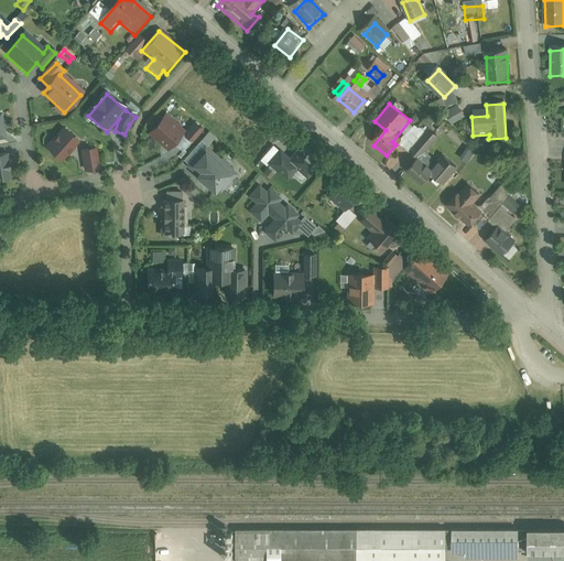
[(0,143),(7,143),(3,111),(0,111),(0,181),(12,180),(9,154),(0,154),(0,143)]
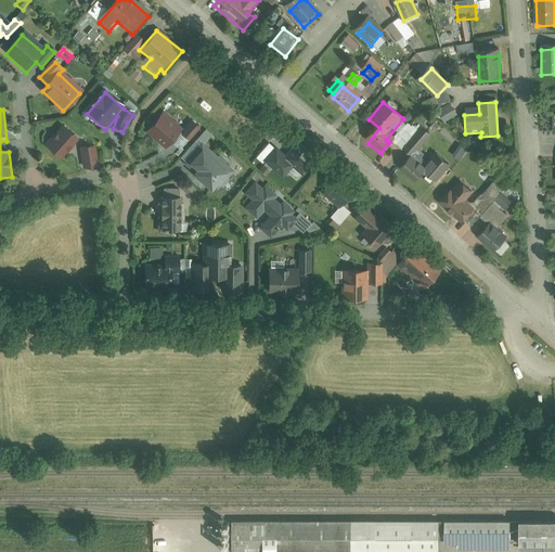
[(159,116),(145,133),(165,150),(180,132),(159,116)]
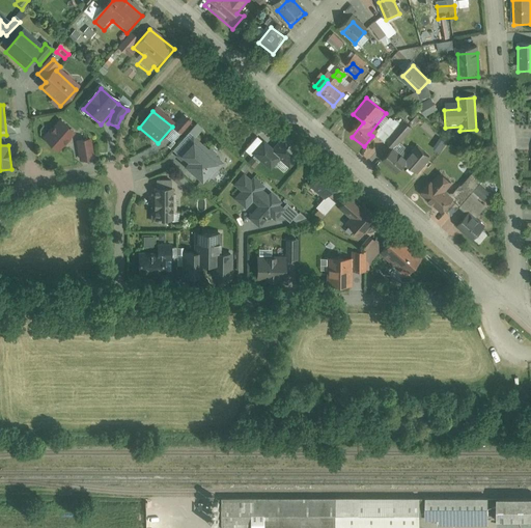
[(184,119),(174,130),(180,135),(190,124),(184,119)]
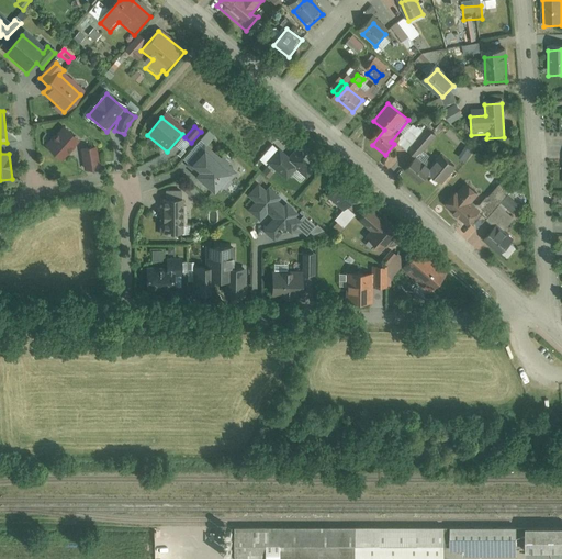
[(64,130),(46,152),(62,165),(79,143),(64,130)]
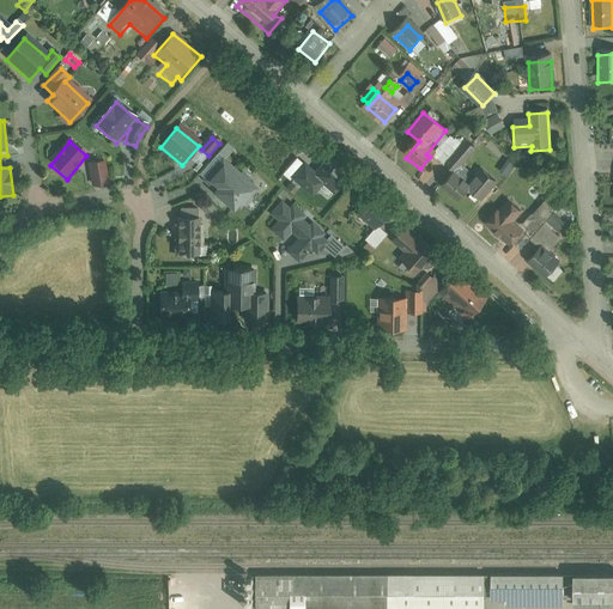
[(463,142),(445,166),(456,175),(474,151),(463,142)]
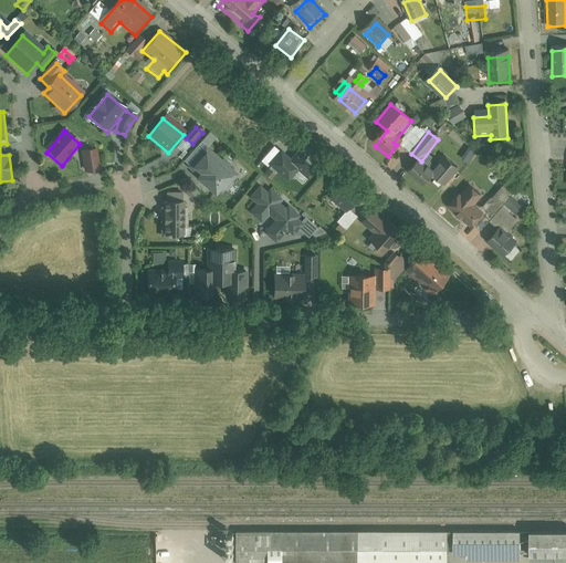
[(308,180),(322,165),(303,148),(290,164),(308,180)]
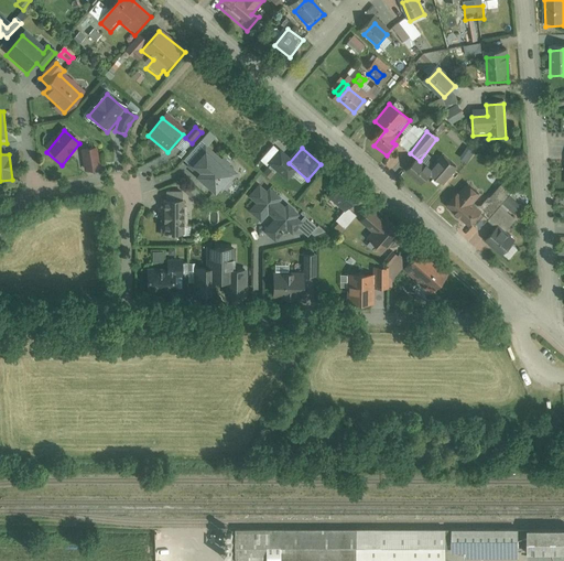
[(96,153),(83,154),(85,175),(98,174),(96,153)]
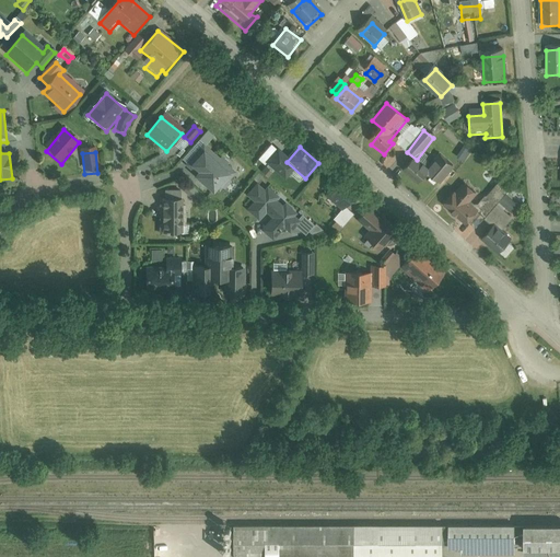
[(233,175),(208,152),(189,173),(214,196),(233,175)]
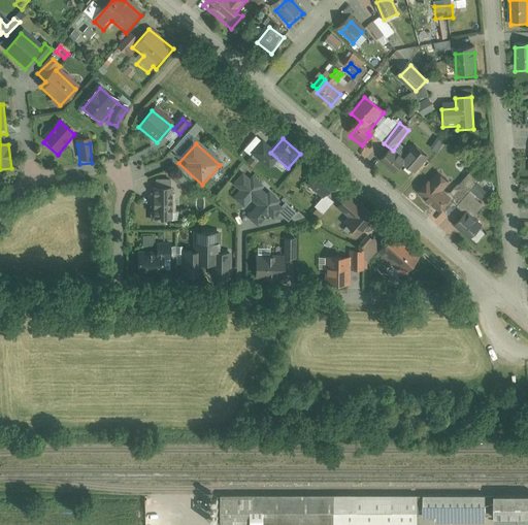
[(391,150),(380,164),(395,176),(403,166),(413,174),(426,158),(414,149),(404,160),(391,150)]
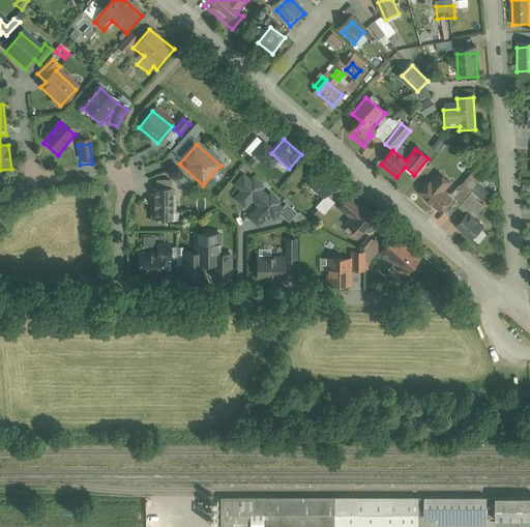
[(282,209),(244,176),(234,187),(241,195),(236,201),(244,208),(252,200),(261,208),(253,217),(260,225),(266,217),(273,224),(277,221),(288,229),(299,216),(287,205),(282,209)]
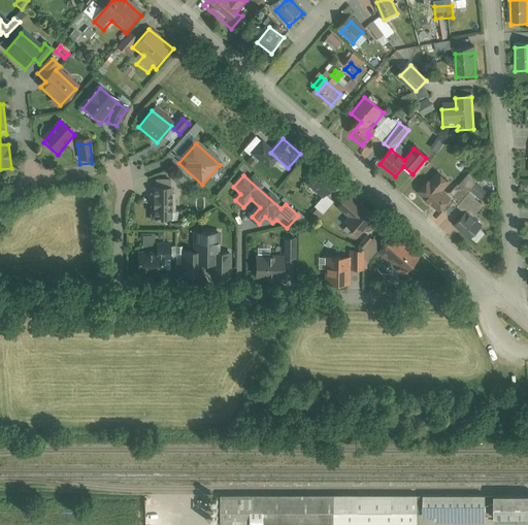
[(318,175),(307,188),(322,200),(332,188),(318,175)]
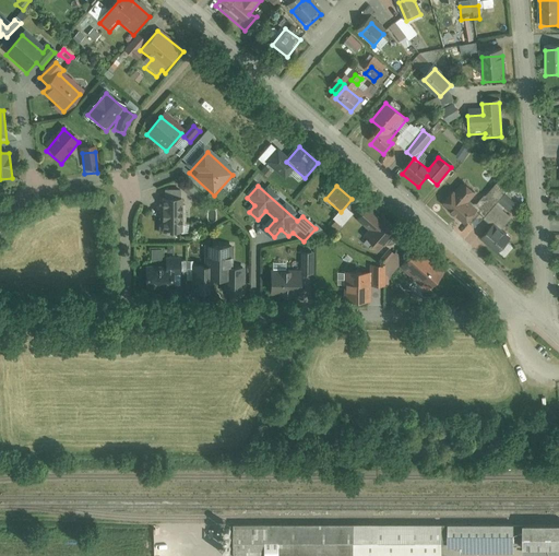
[(461,187),(443,209),(465,227),(475,216),(465,208),(474,198),(461,187)]
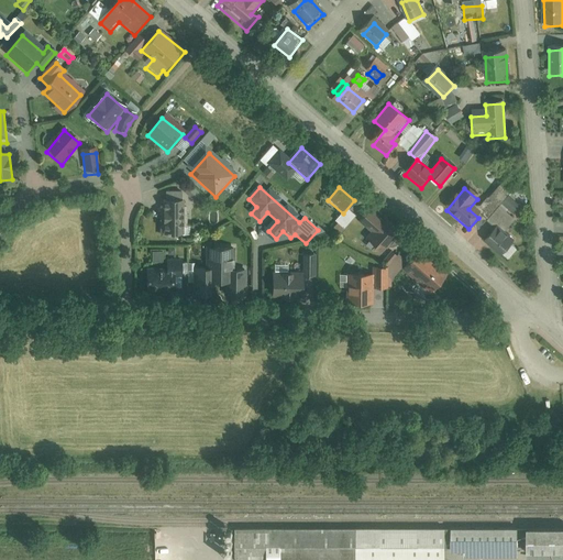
[(189,191),(186,195),(199,207),(202,202),(189,191)]
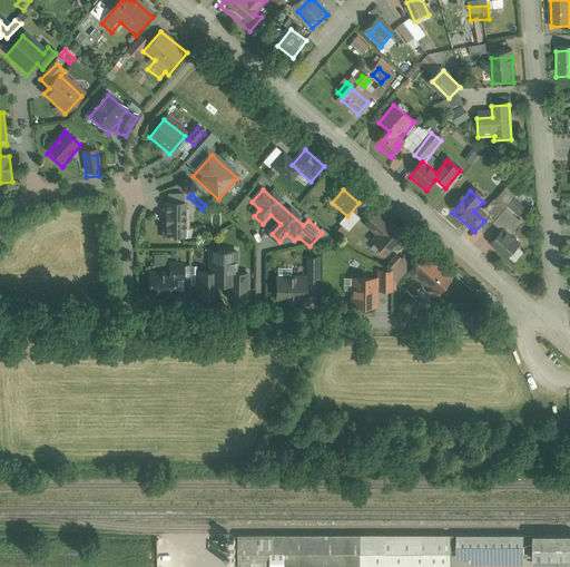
[(166,205),(165,240),(186,241),(188,205),(166,205)]
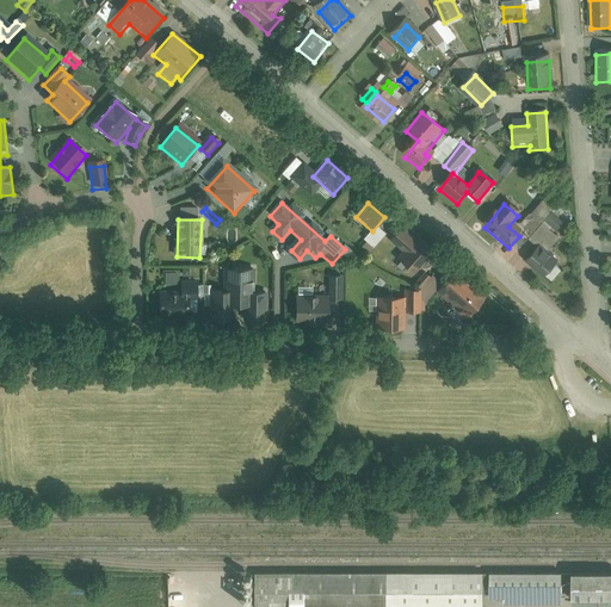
[(538,252),(526,264),(547,280),(560,266),(550,258),(565,242),(543,223),(526,242),(538,252)]
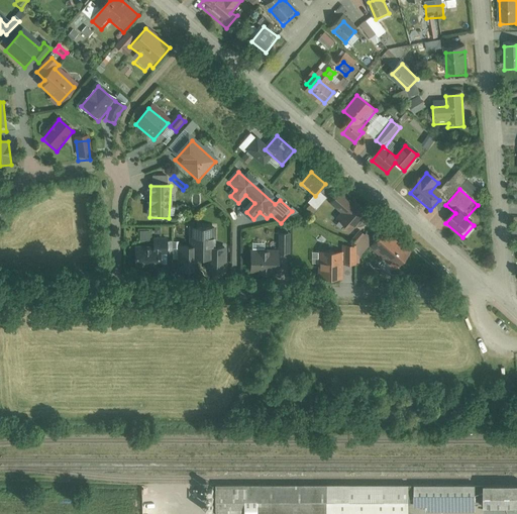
[(339,196),(330,206),(342,217),(336,224),(348,233),(366,213),(351,202),(349,205),(339,196)]
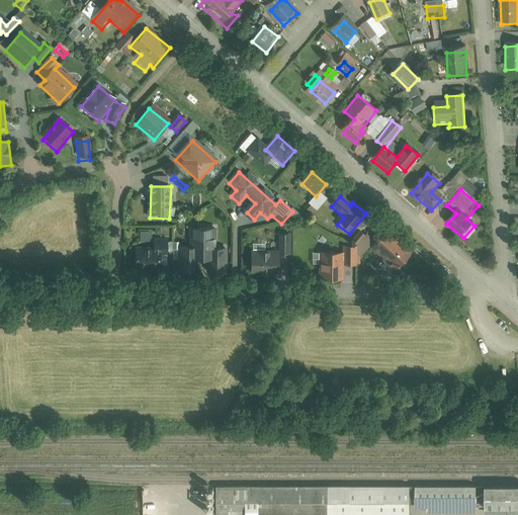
[(189,250),(179,250),(179,275),(193,276),(193,263),(210,263),(209,276),(225,276),(225,251),(213,251),(213,232),(189,232),(189,250)]
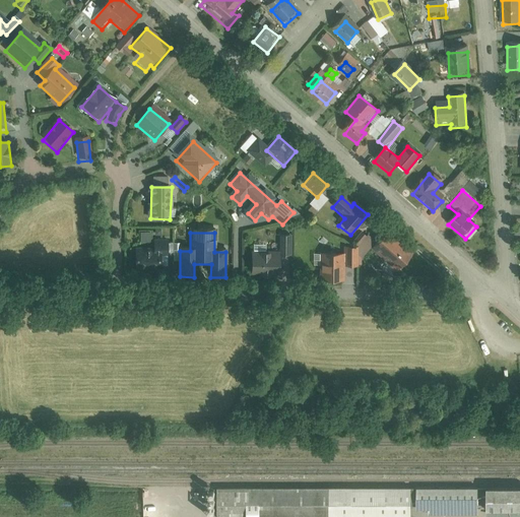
[(375,245),(363,234),(353,245),(365,255),(375,245)]
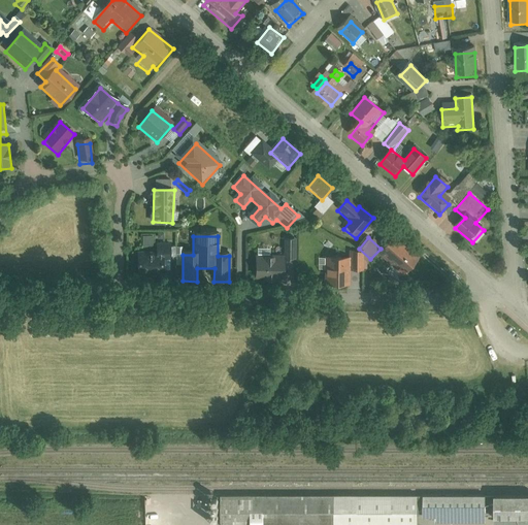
[(394,241),(381,256),(403,276),(417,262),(394,241)]
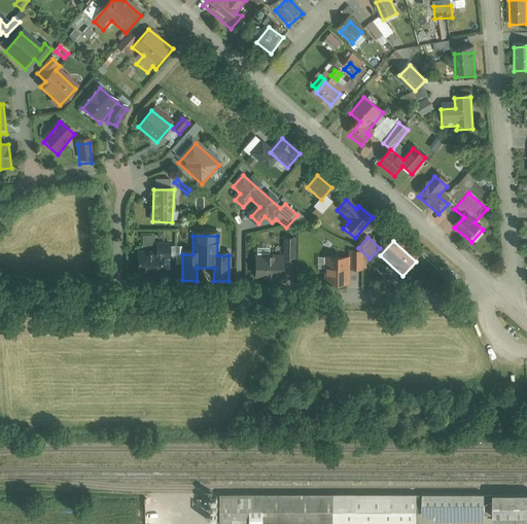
[(280,258),(254,257),(253,281),(284,282),(284,270),(294,270),(294,242),(281,242),(280,258)]
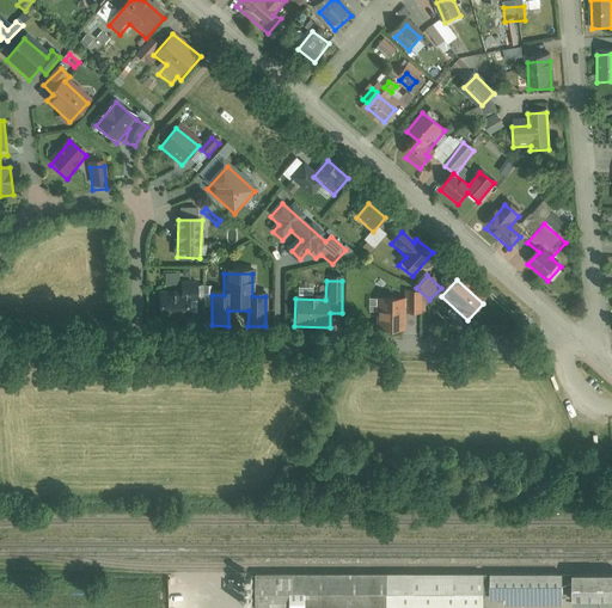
[(183,295),(157,295),(157,320),(184,320),(184,300),(197,300),(197,283),(183,283),(183,295)]
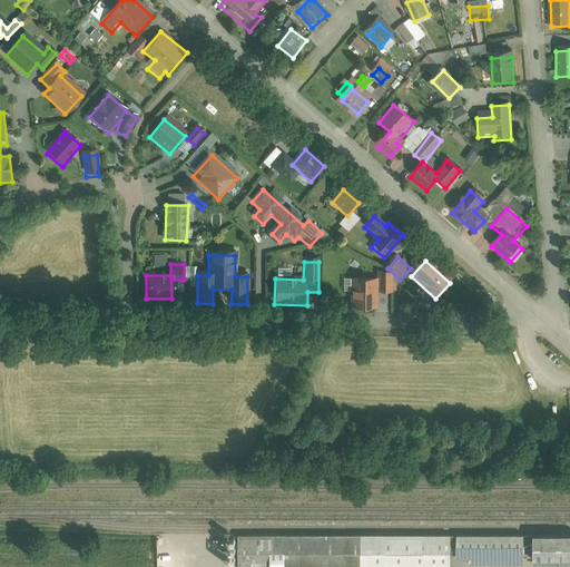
[(376,282),(351,282),(351,311),(375,311),(375,293),(390,293),(390,274),(376,274),(376,282)]
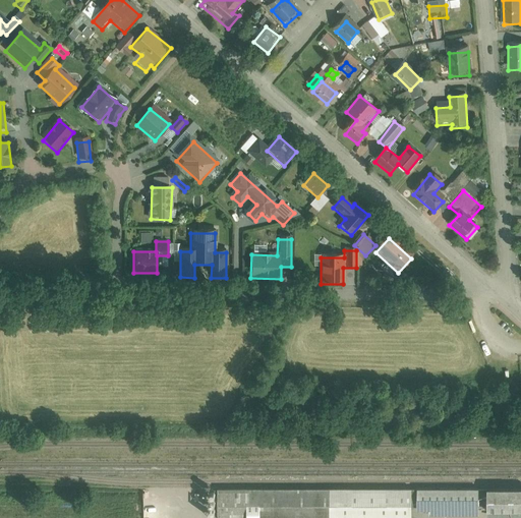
[(477,488),(411,488),(411,509),(427,509),(427,515),(477,515),(477,510),(520,509),(520,485),(484,486),(484,490),(477,490),(477,488)]
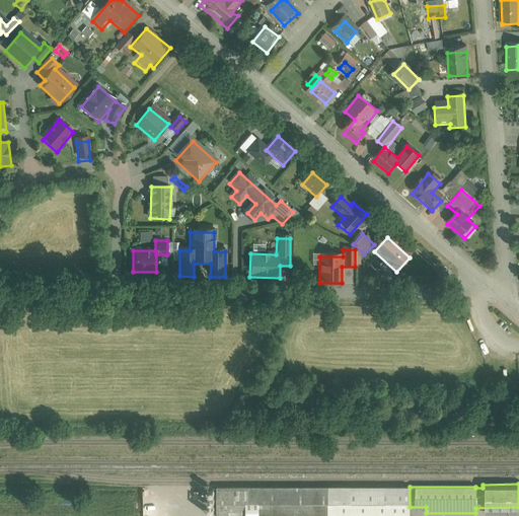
[(410,487),(217,487),(217,515),(410,515),(410,507),(410,487)]
